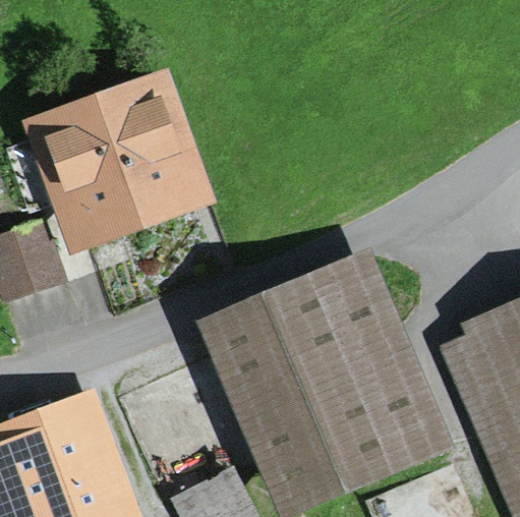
[(21,120),(27,137),(6,146),(30,212),(51,204),(69,255),(217,204),(169,68),(21,120)]
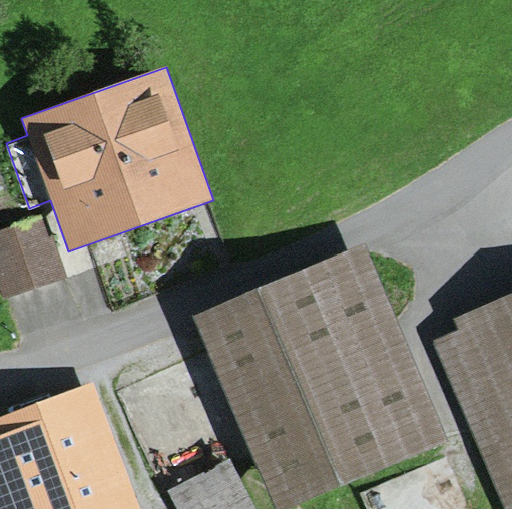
[(0,290),(3,299),(67,276),(44,212),(0,228),(0,290)]
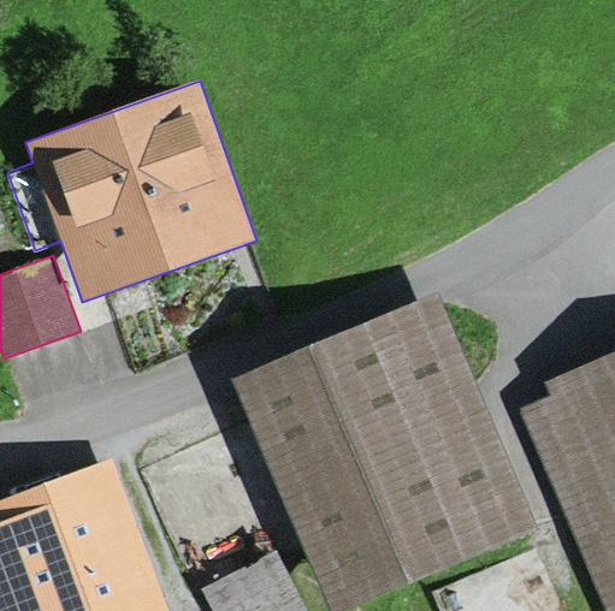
[(330,610),(355,610),(540,533),(438,295),(232,381),(330,610)]
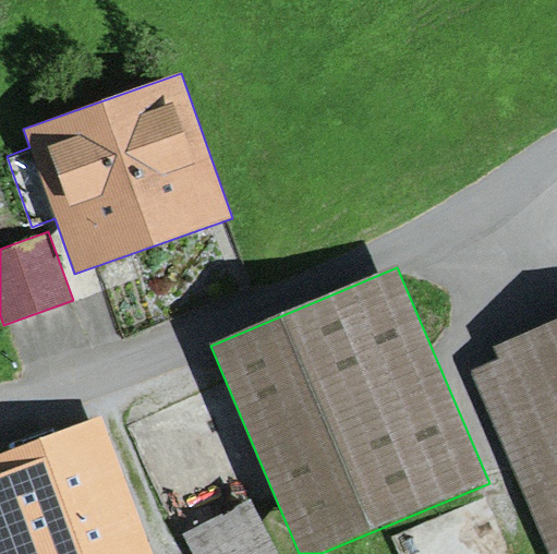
[(498,357),(470,369),(548,553),(556,553),(556,317),(493,346),(498,357)]
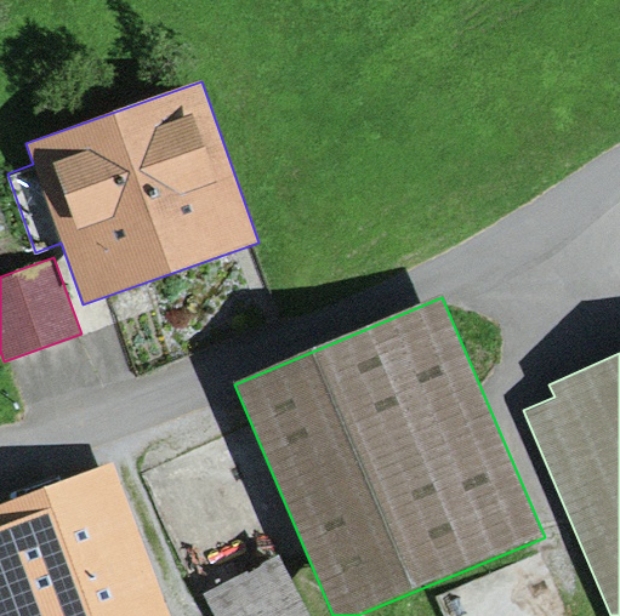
[(0,615),(171,615),(114,461),(0,502),(0,615)]
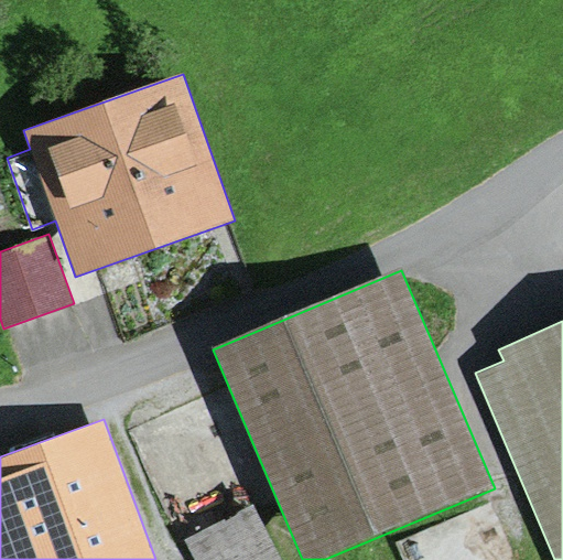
[(281,559),(251,503),(184,537),(196,559),(281,559)]
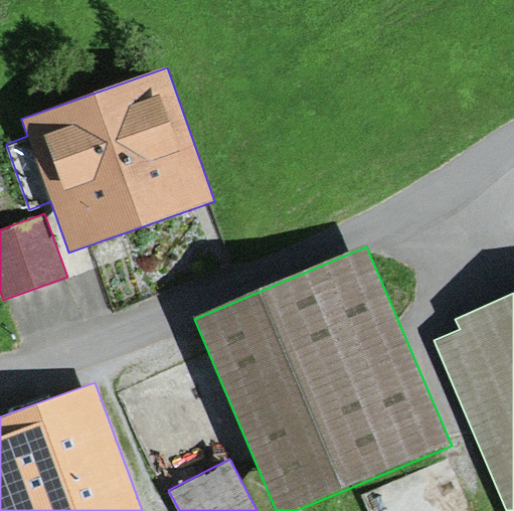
All buildings are outlined.
